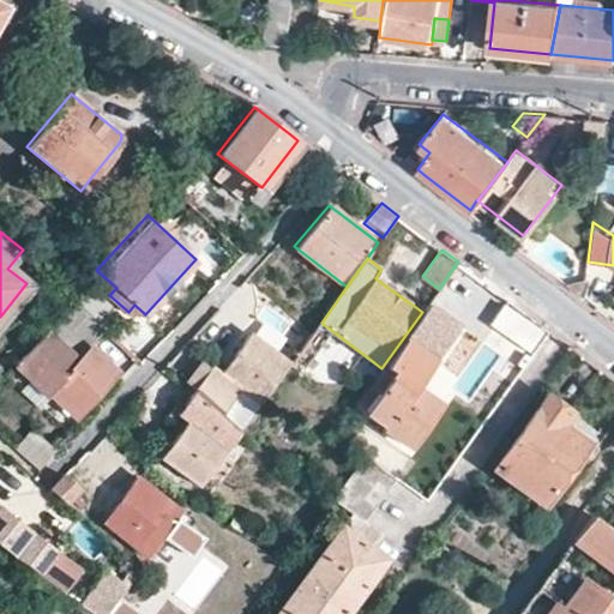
[(31,338),(12,365),(47,396),(50,391),(76,414),(115,369),(91,348),(106,331),(70,299),(58,308),(49,317),(31,338)]
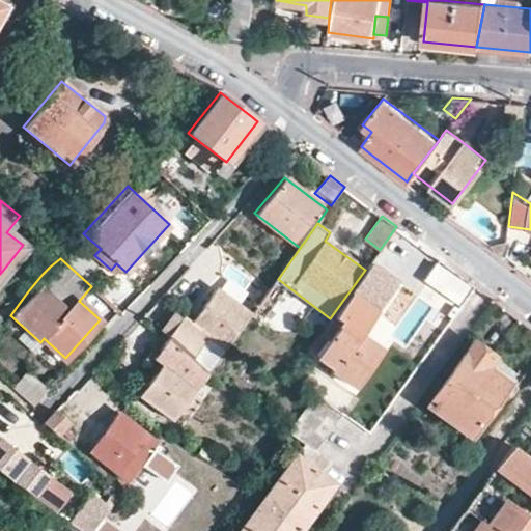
[(365,270),(330,318),(324,327),(334,335),(319,356),(333,366),(333,370),(355,386),(381,351),(358,334),(396,279),(371,260),(365,270)]
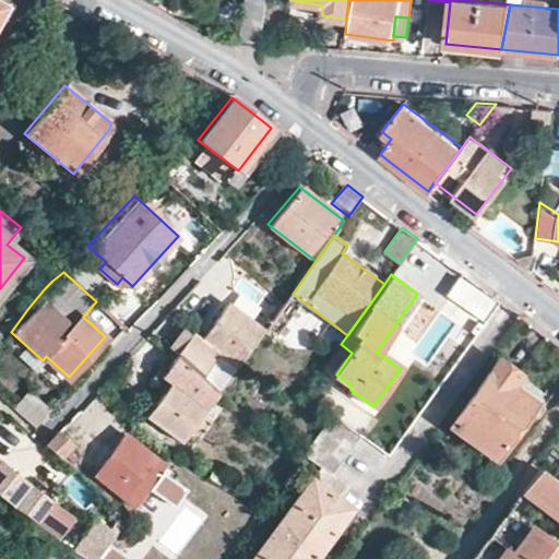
[(116,293),(103,308),(125,328),(138,312),(116,293)]
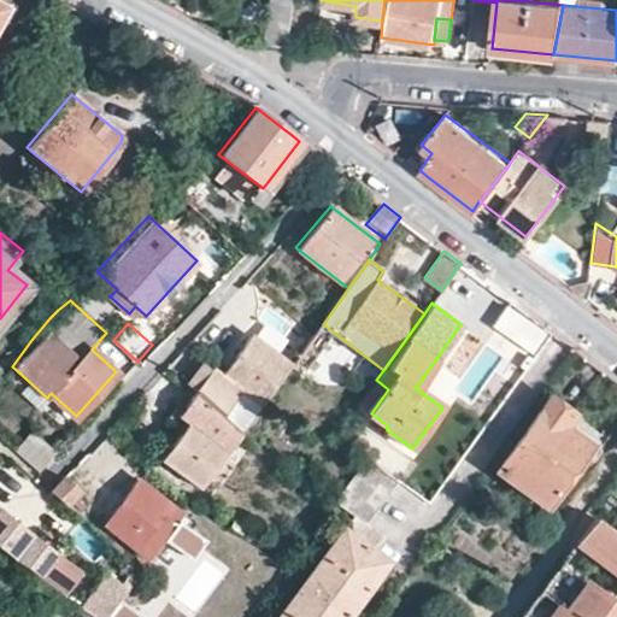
[(288,364),(251,335),(223,372),(205,398),(241,428),(288,364)]
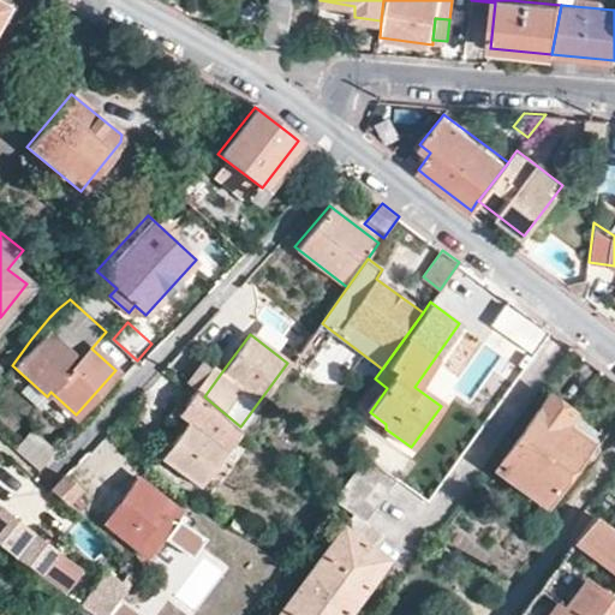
[(345,344),(335,358),(357,371),(366,357),(345,344)]
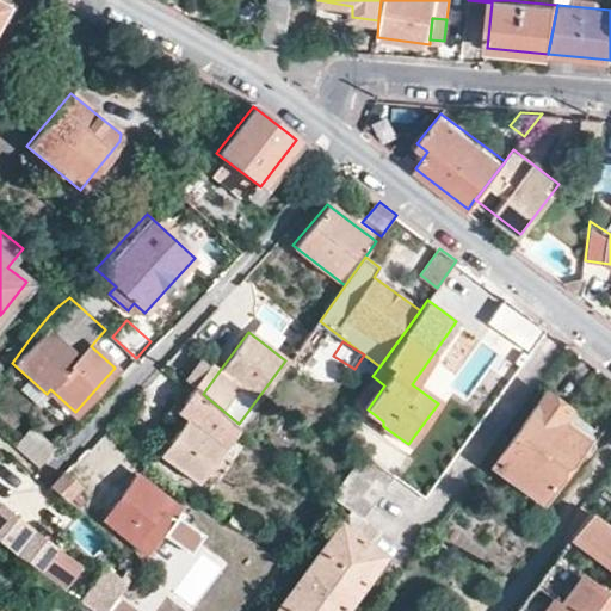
[(222,452),(241,427),(239,424),(203,394),(193,387),(179,403),(177,401),(165,413),(179,425),(155,454),(193,485),(201,476),(213,488),(233,462),(222,452)]
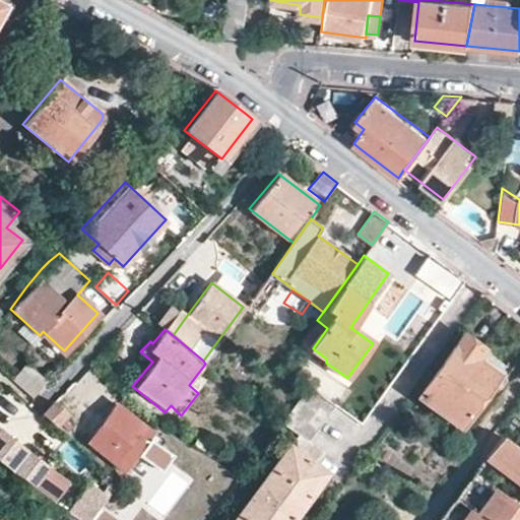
[(460,428),(493,384),(498,388),(503,381),(503,369),(485,356),(488,352),(462,334),(418,396),(430,405),(421,416),(427,420),(432,413),(450,428),(454,423),(460,428)]
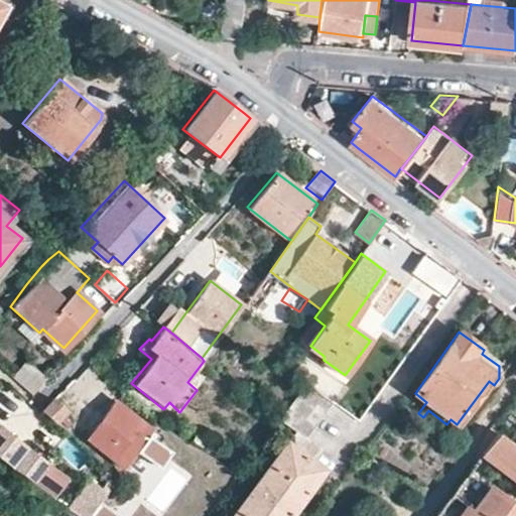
[(27,361),(13,376),(32,394),(45,378),(27,361)]
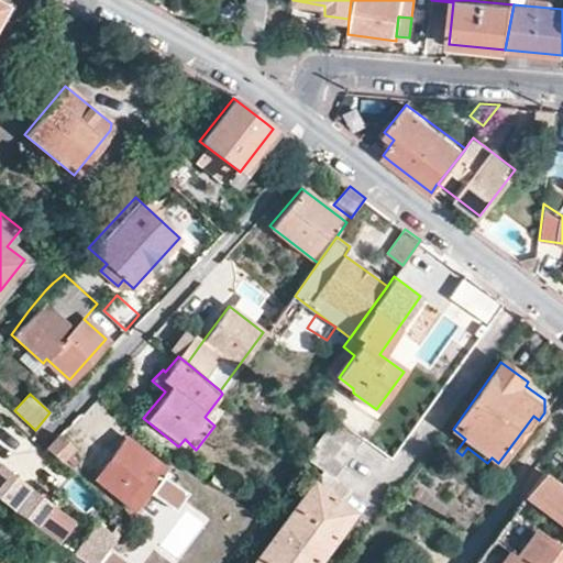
[(333,418),(306,456),(322,468),(253,562),(313,562),(321,553),(318,551),(328,536),(332,538),(352,511),(340,504),(351,489),(334,477),(362,438),(333,418)]
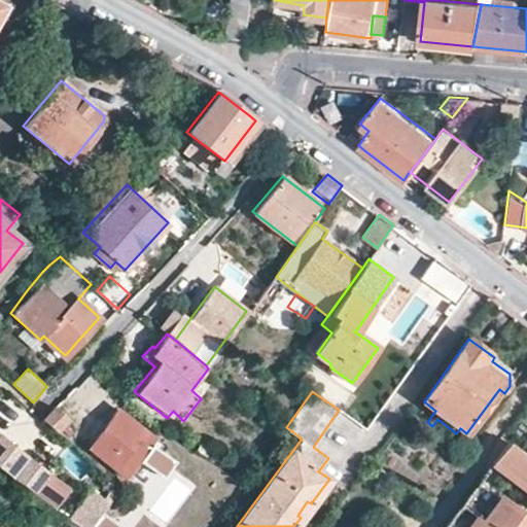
[(55,407),(42,420),(56,431),(67,419),(55,407)]
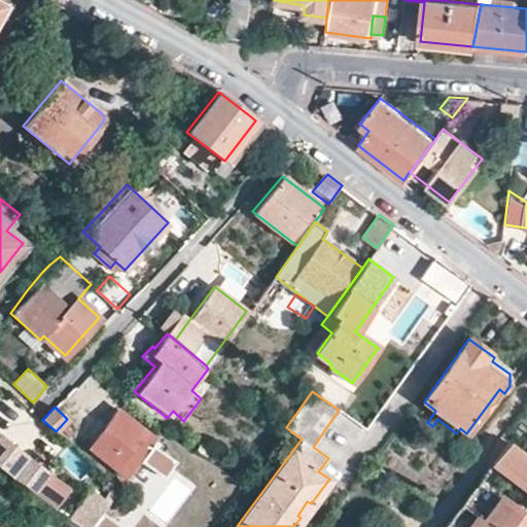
[(136,485),(163,449),(117,412),(89,448),(136,485)]
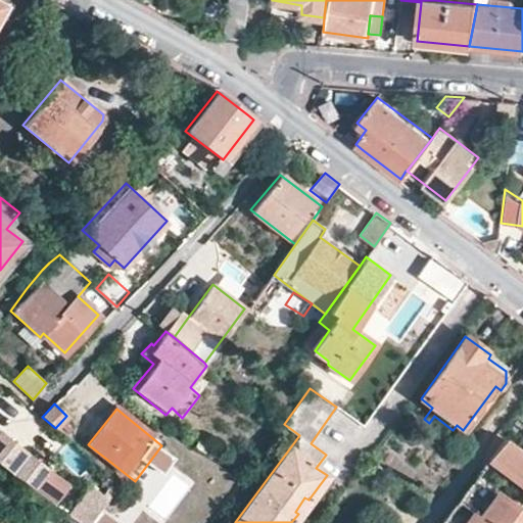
[(44,468),(0,433),(0,463),(53,505),(67,485),(44,468)]
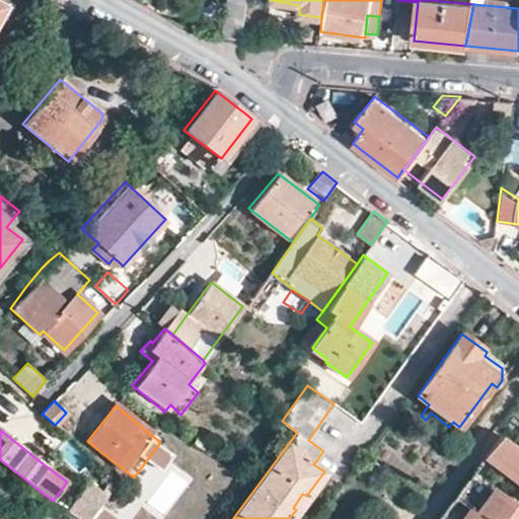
[(518,448),(512,443),(500,434),(484,455),(518,480),(518,448)]
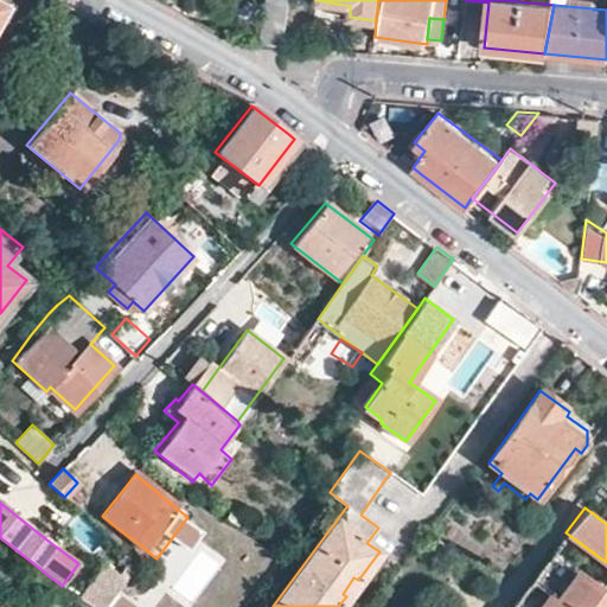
[(567,606),(606,606),(606,595),(550,553),(530,579),(567,606)]
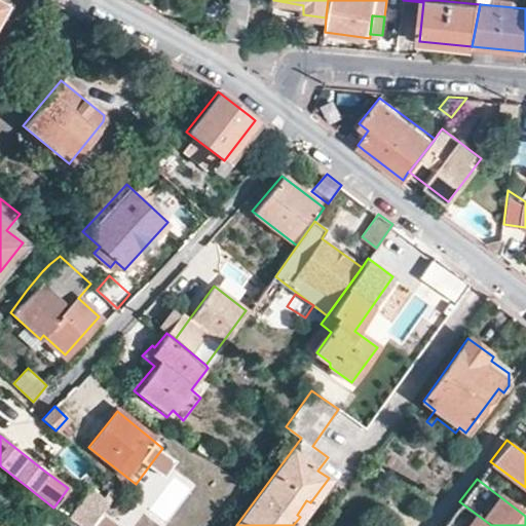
[(91,488),(69,517),(82,525),(86,525),(108,500),(91,488)]
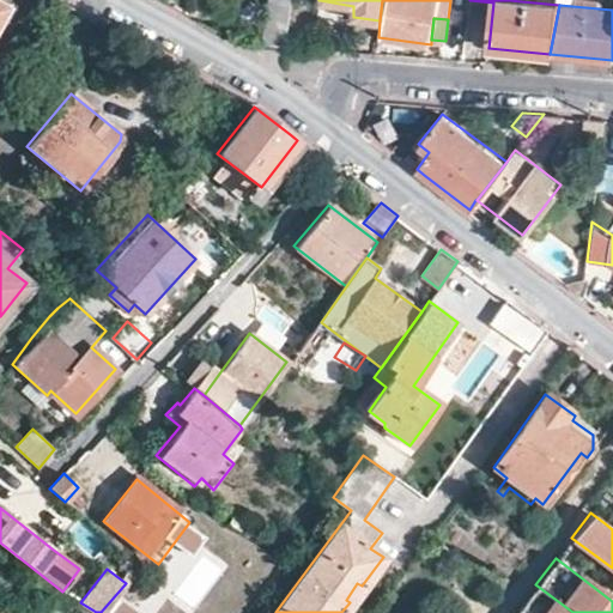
[(572,612),(535,584),(513,612),(572,612)]
